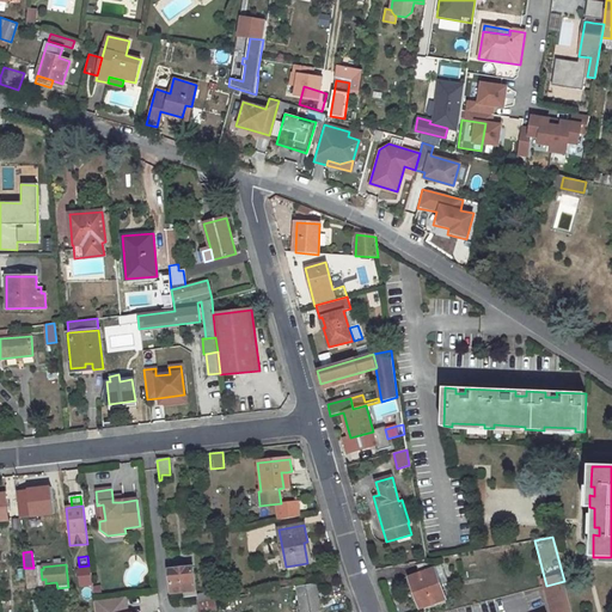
[(441,565),(409,577),(420,609),(445,599),(439,583),(446,581),(441,565)]
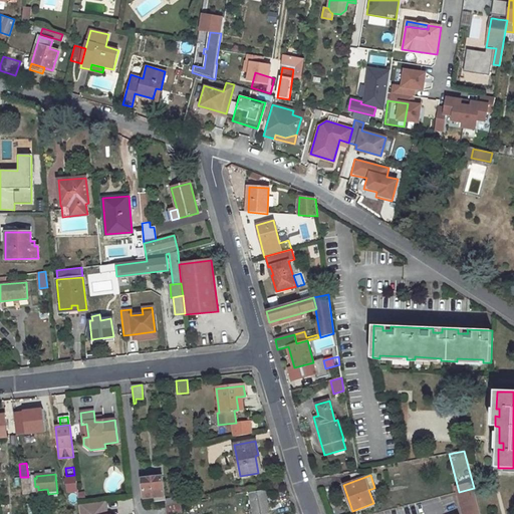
[(162,476),(142,478),(144,498),(165,496),(162,476)]
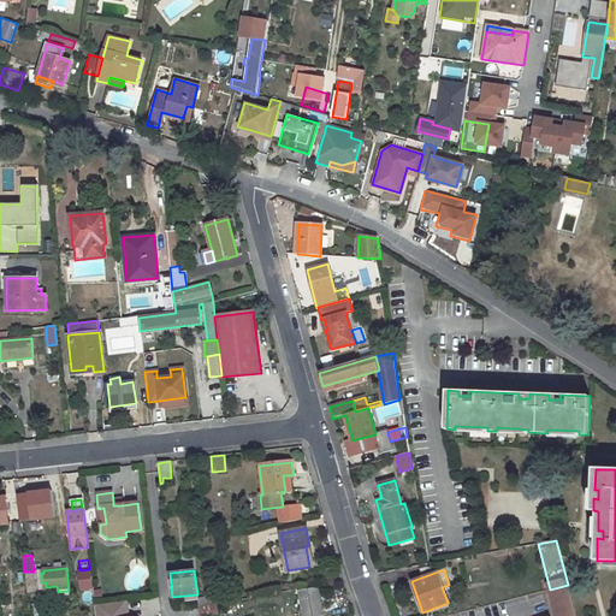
[(34,572),(24,572),(27,592),(36,592),(34,572)]
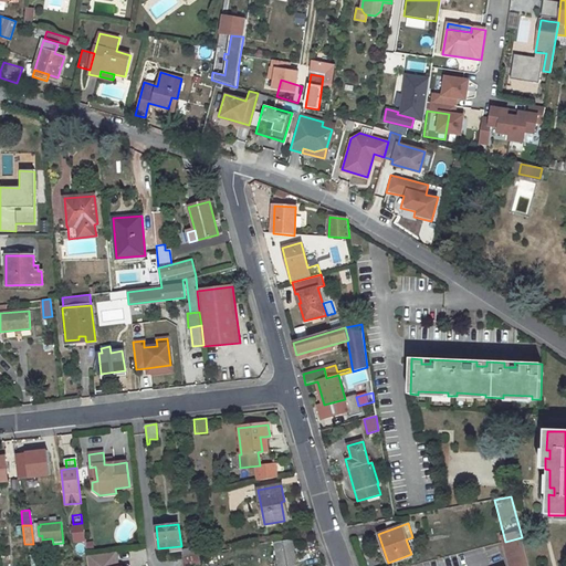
[(83,525),(72,527),(74,544),(77,543),(80,564),(87,563),(86,555),(83,525)]
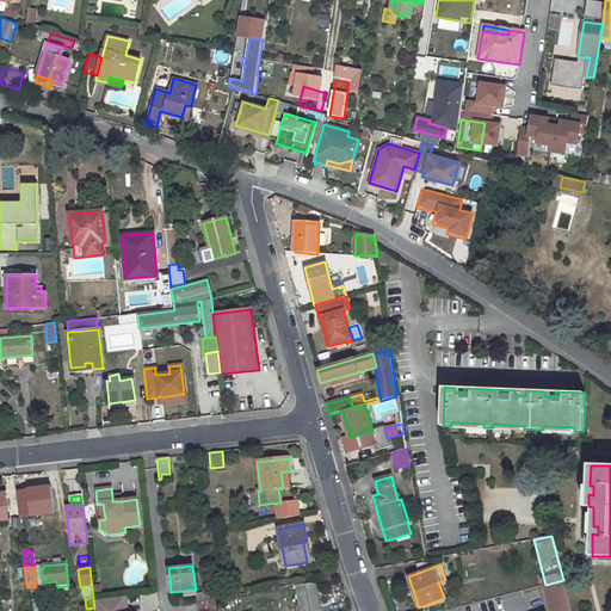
[(545,585),(487,599),(491,610),(506,610),(510,610),(529,610),(544,608),(544,609),(549,608),(550,610),(571,610),(563,580),(545,585)]
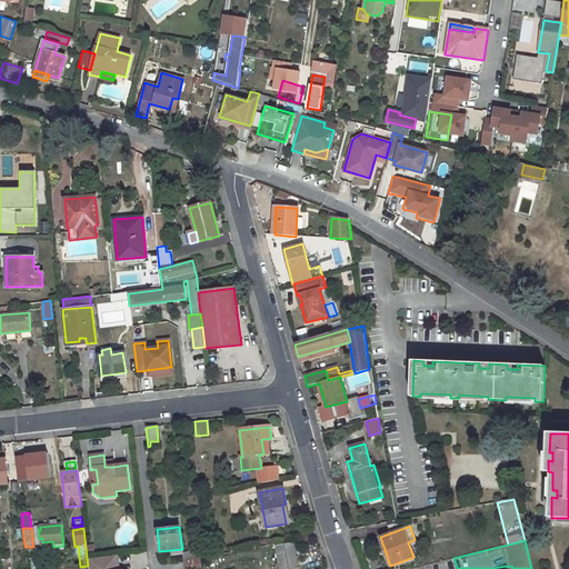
[(292,545),(276,548),(279,568),(293,568),(297,568),(292,545)]
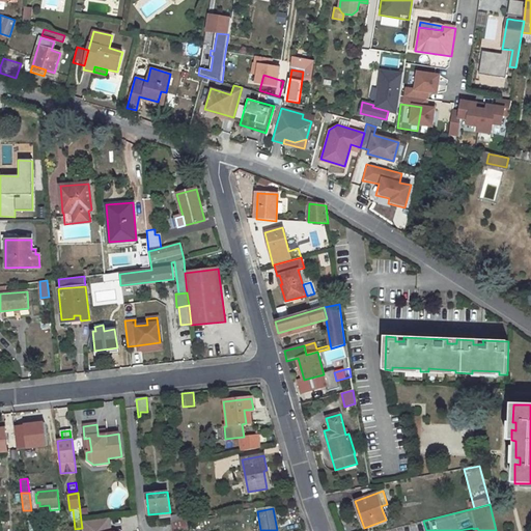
[(186,514),(170,516),(171,524),(187,521),(186,514)]
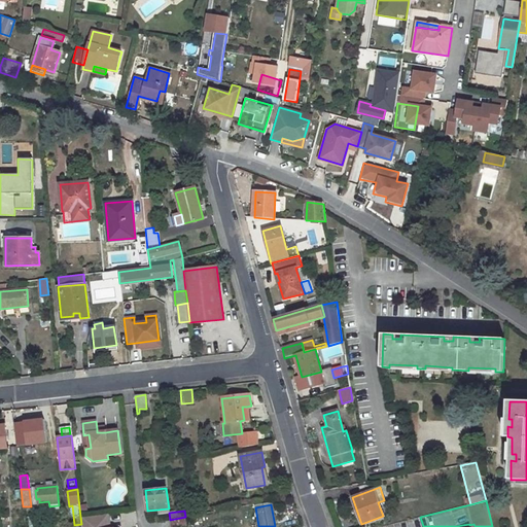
[(108,526),(107,514),(80,517),(81,524),(81,526),(108,526)]
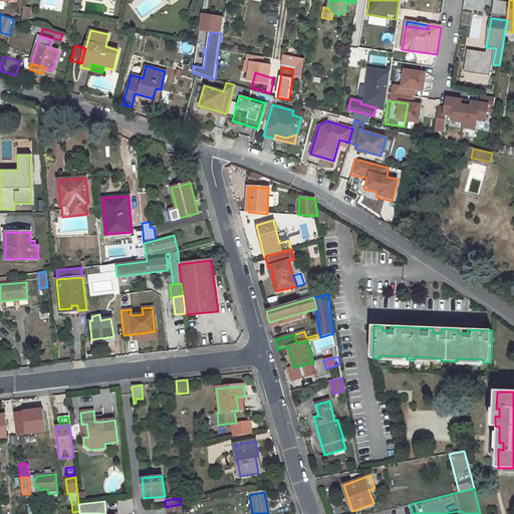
[(181,504),(166,507),(168,513),(171,513),(183,512),(181,504)]
